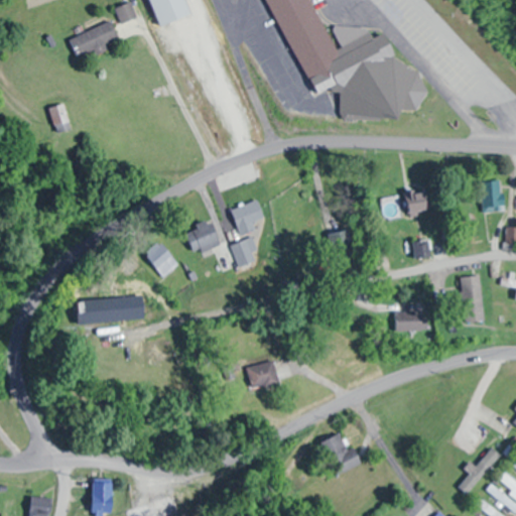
[(314,0),(333,32),(338,25),(368,26),(372,31),(376,36),(386,31),(398,52),(395,55),(419,71),(429,91),(417,110),(405,109),(401,117),(344,118),(342,113),(344,91),(342,89),(338,91),(334,86),(323,91),(314,77),(270,0),(314,0)]
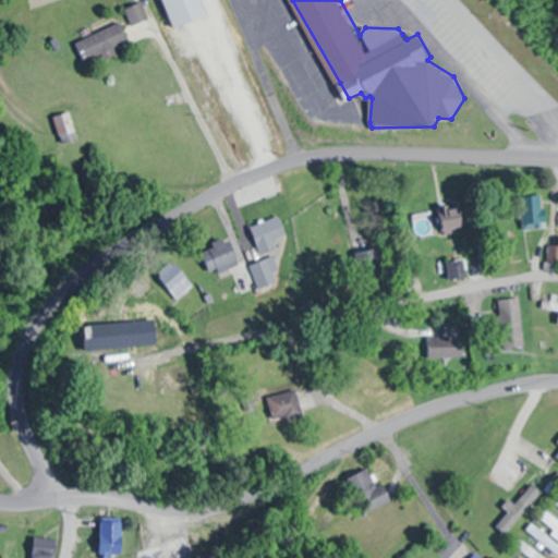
[(135,24),(152,17),(146,2),(129,9),(135,24)]
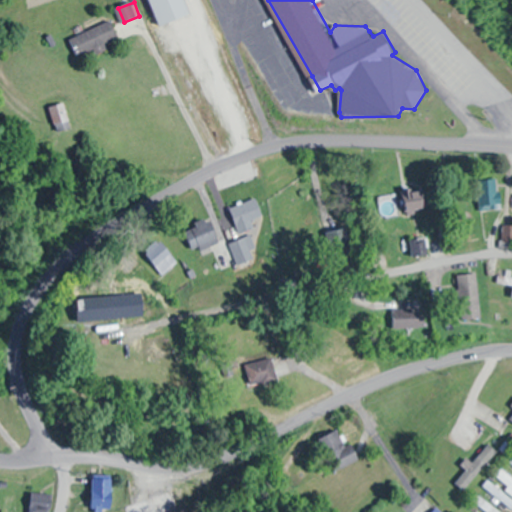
[(111,47),(109,42),(122,38),(115,21),(73,36),(81,58),(111,47)]
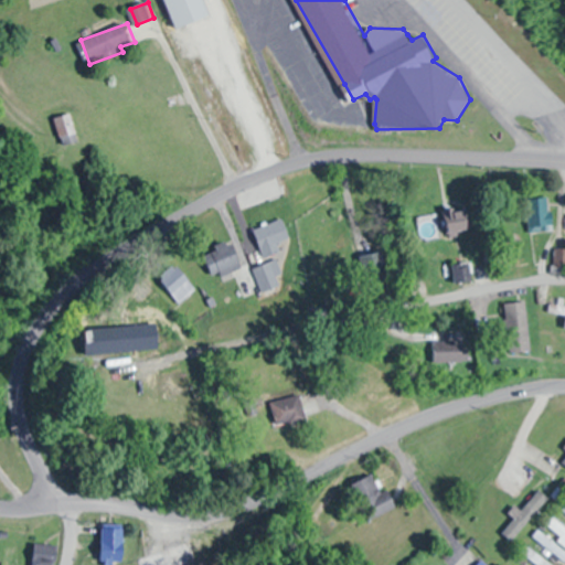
[(64,145),(81,139),(72,112),(55,117),(64,145)]
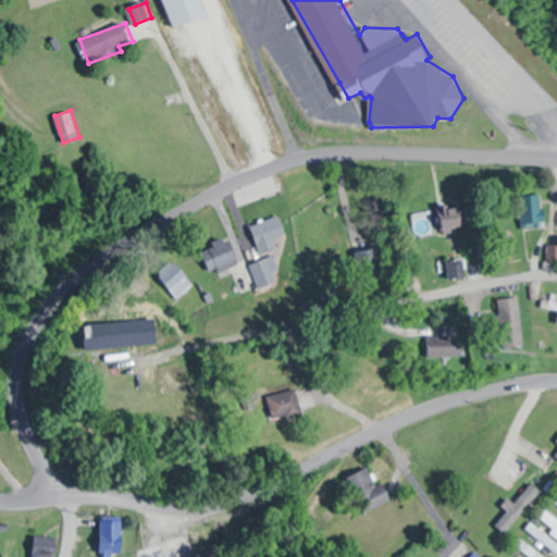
[(543,193),(519,195),(522,227),(546,224),(543,193)]
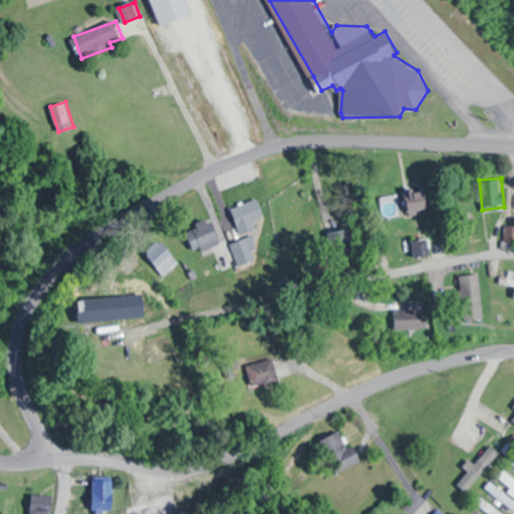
[(241,234),(251,231),(248,222),(264,216),(257,199),(231,209),(241,234)]
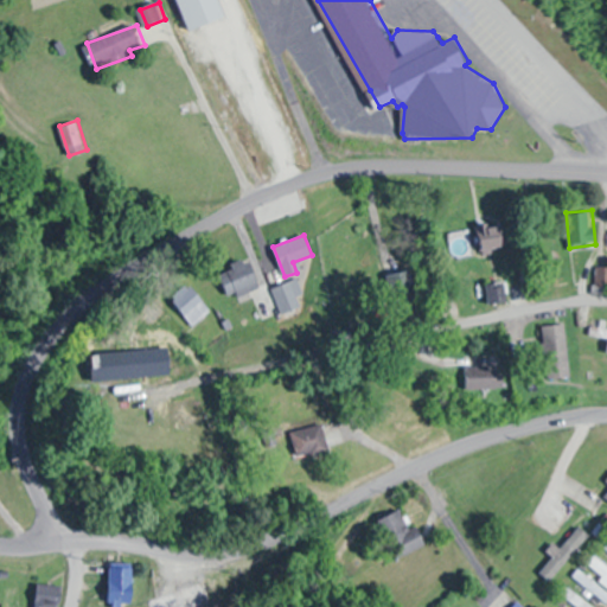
[(221,269),(232,299),(262,287),(250,257),(221,269)]
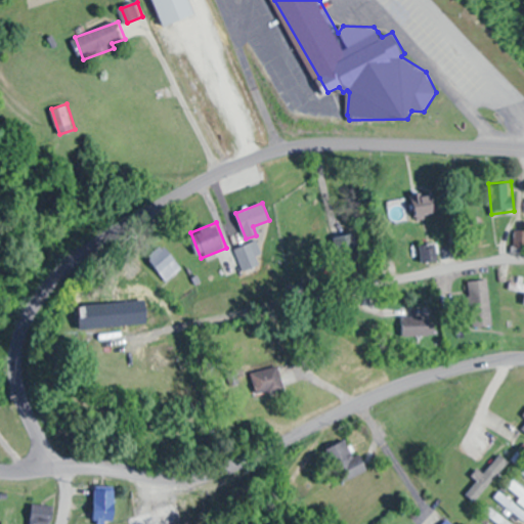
[(147,257),(169,281),(184,268),(163,245),(147,257)]
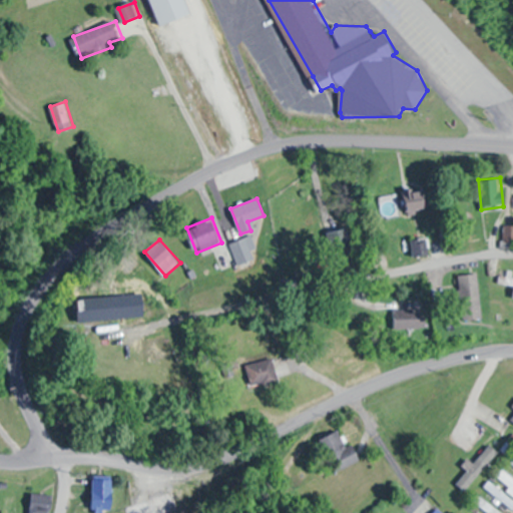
[(232,243),(238,262),(248,259),(243,244),(242,245),(240,240),(232,243)]
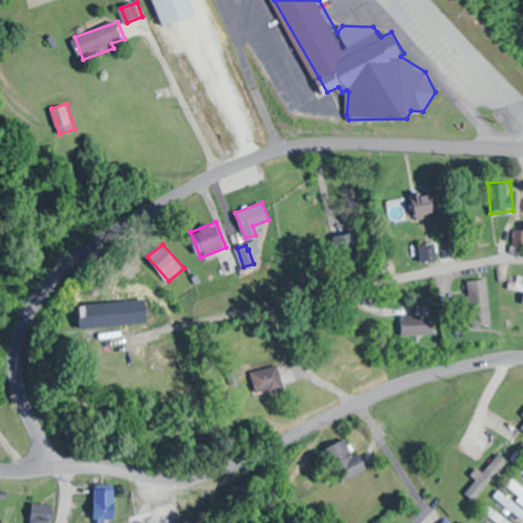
[(430,245),(421,245),(423,260),(431,259),(430,245)]
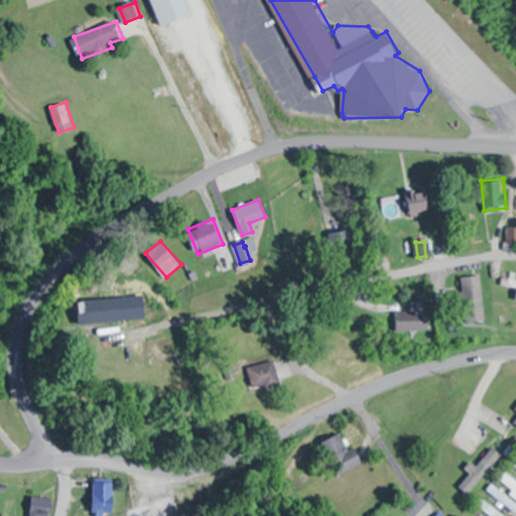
[(468,321),(487,319),(482,274),(463,276),(468,321)]
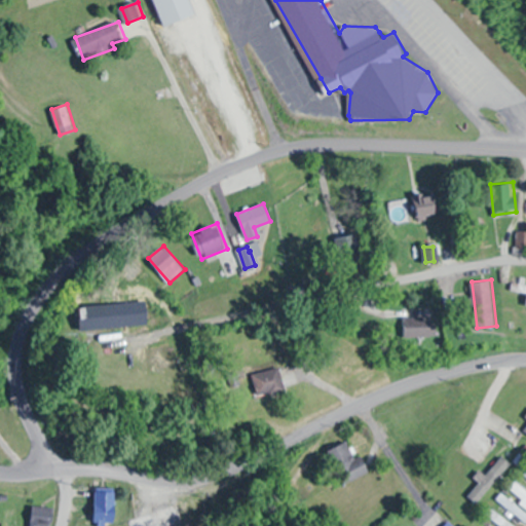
[(513,291),(525,292),(525,284),(514,283),(513,291)]
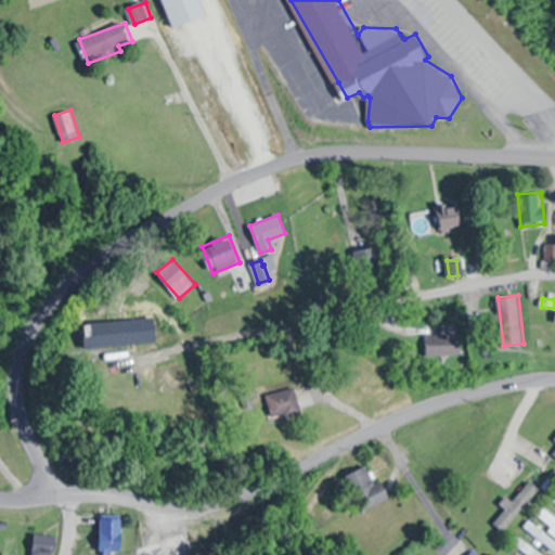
[(156,343),(155,319),(85,322),(86,345),(156,343)]
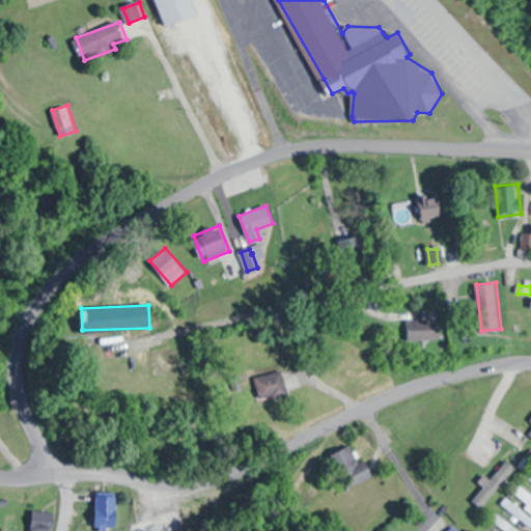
[(439,319),(411,319),(411,340),(439,340),(439,319)]
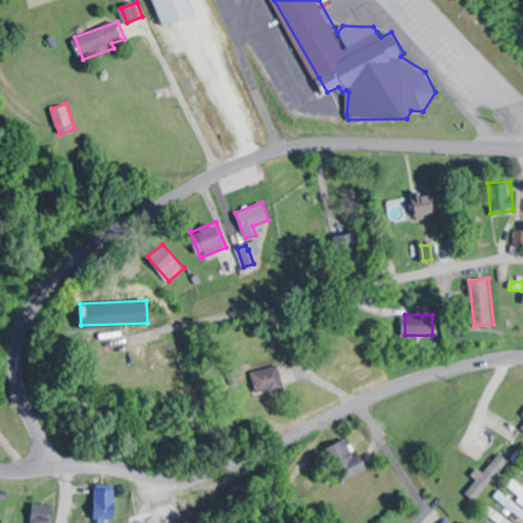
[(352,455),(345,438),(325,447),(340,482),(367,471),(359,453),(352,455)]
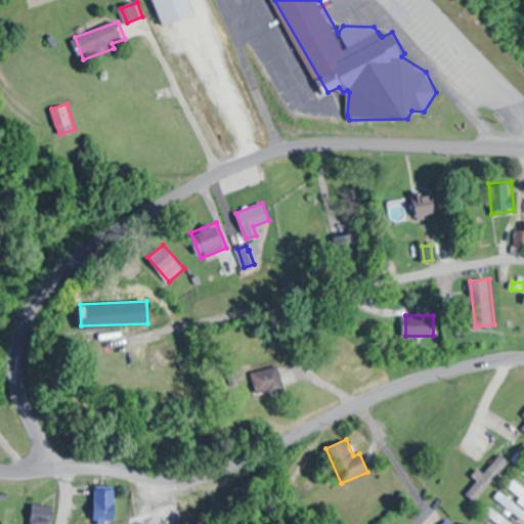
[(115,522),(115,489),(94,489),(94,522),(115,522)]
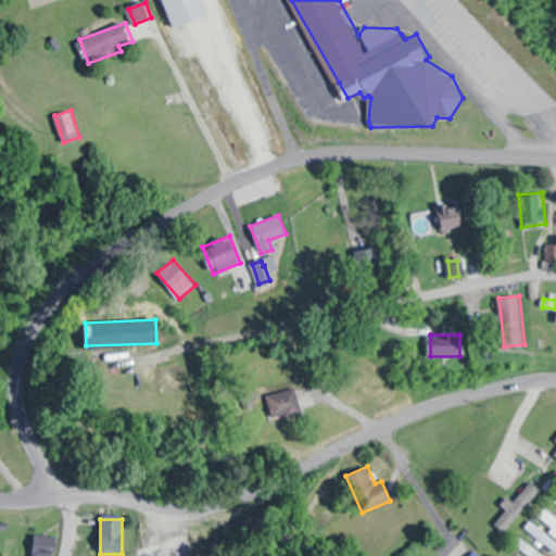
[(54,555),(55,535),(35,535),(34,555),(54,555)]
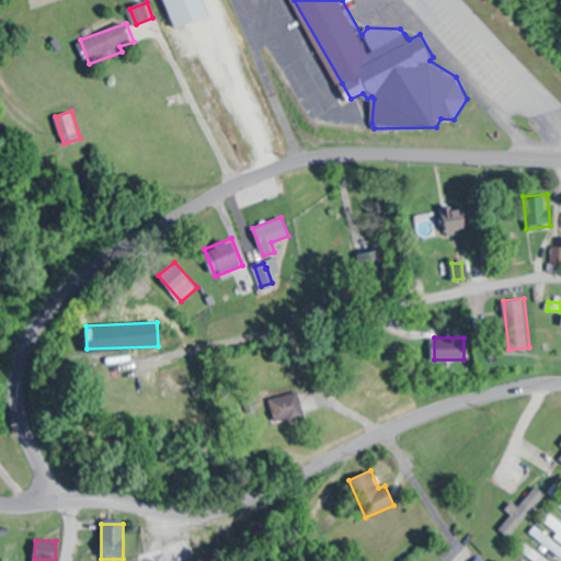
[(550,560),(524,541),(518,549),(534,560),(550,560)]
